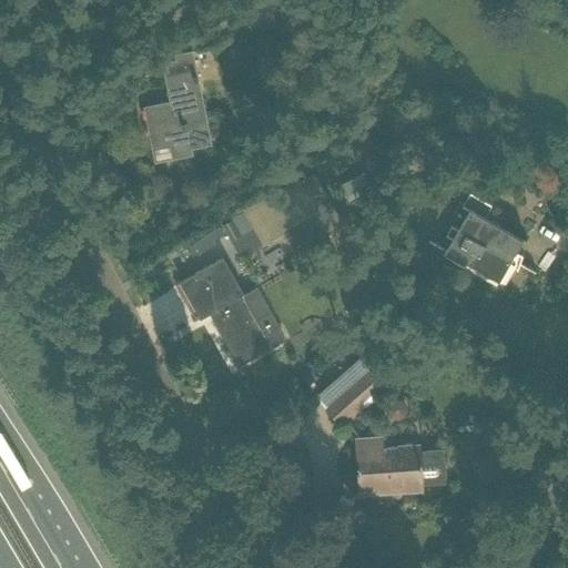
[(210,143),(191,52),(175,54),(176,61),(162,63),(170,102),(144,108),(155,162),(192,154),(191,146),(210,143)]
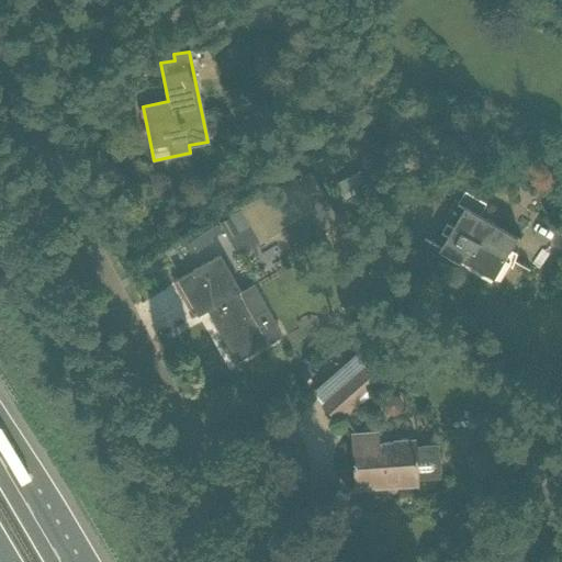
[(295,176),(239,208),(259,243),(315,211),(295,176)]
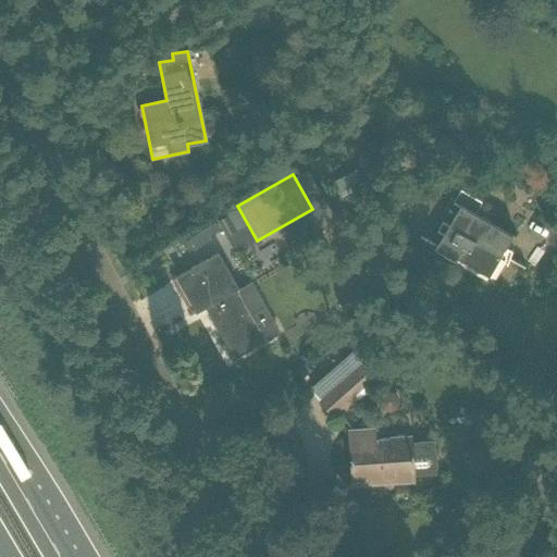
[(446,234),(438,247),(490,276),(514,235),(475,213),(483,200),(462,188),(455,201),(462,206),(452,225),(444,221),(438,230),(446,234)]
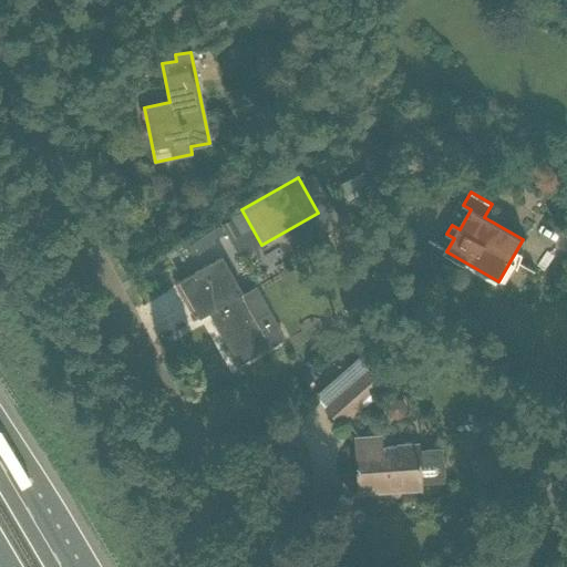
[(232,219),(220,225),(229,241),(239,236),(232,219)]
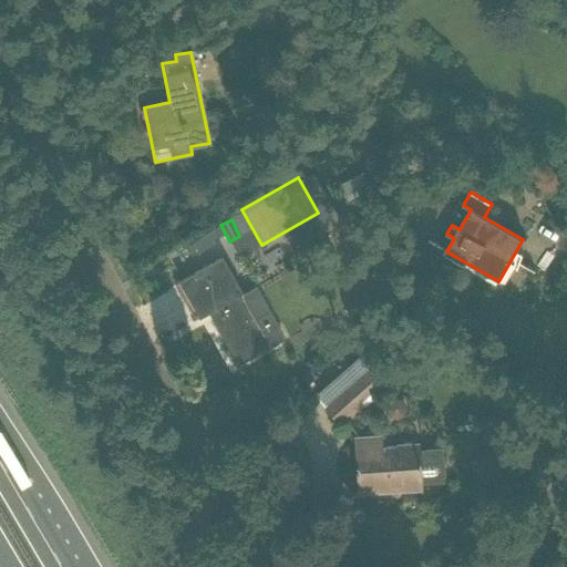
[(217,226),(185,247),(191,256),(195,253),(196,255),(214,244),(212,241),(223,234),(217,226)]
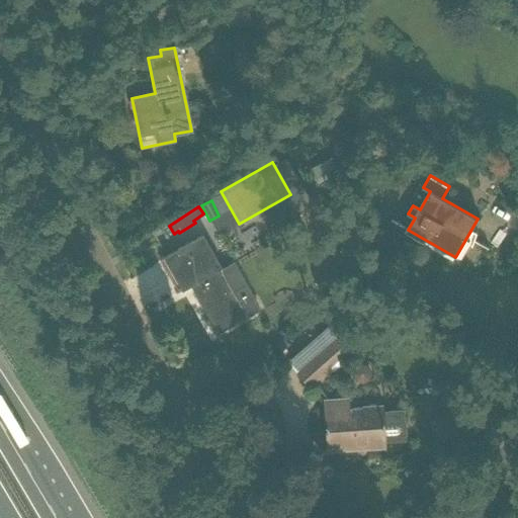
[(182,248),(164,258),(181,288),(190,283),(218,331),(235,321),(245,316),(260,307),(234,261),(220,270),(200,237),(182,248)]
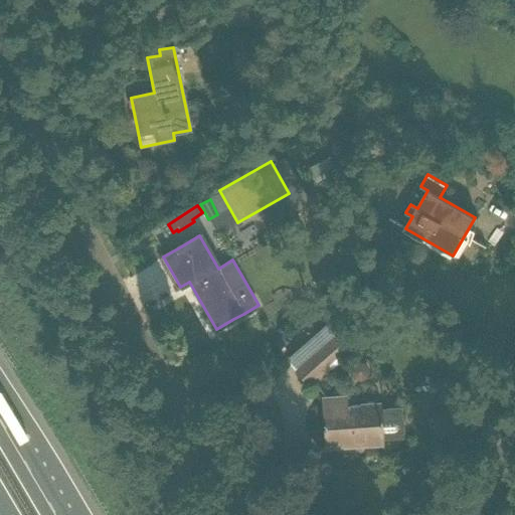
[(320,379),(350,353),(325,325),(285,360),(296,371),(306,383),(316,374),(320,379)]
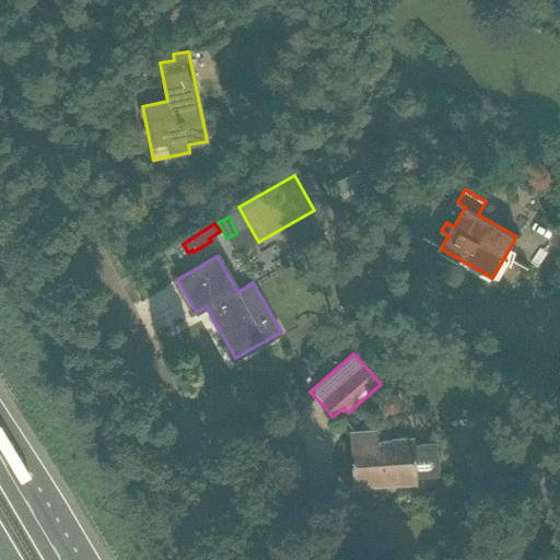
[(435,456),(434,444),(412,445),(412,440),(411,440),(411,441),(409,441),(406,439),(399,439),(397,441),(395,441),(376,442),(376,432),(350,433),(351,454),(353,490),(418,487),(418,479),(436,478),(436,471),(439,470),(438,455),(435,456)]
